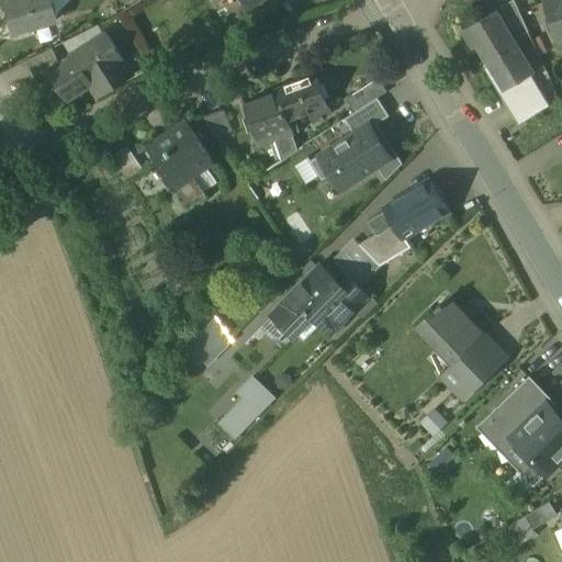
[(49,0),(4,0),(13,33),(36,27),(35,22),(55,17),(49,0)]
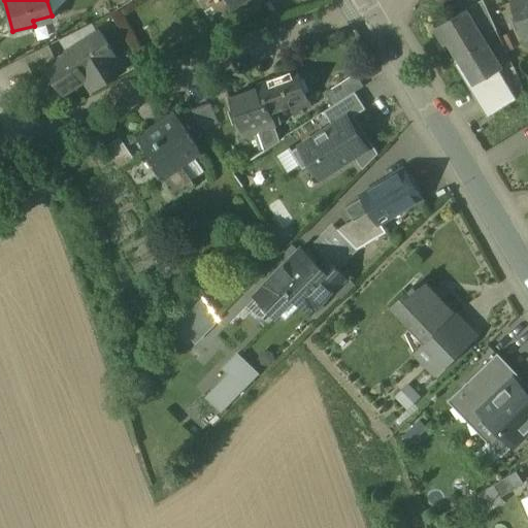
[(483,0),(469,8),(486,36),(496,30),(483,0)]
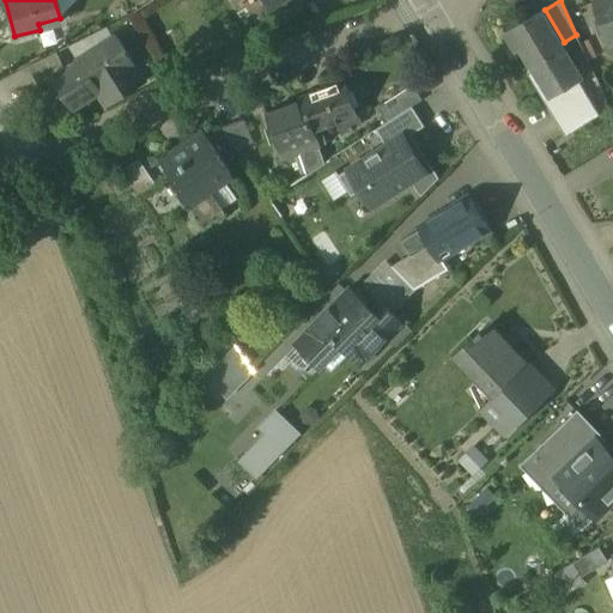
[(612,0),(604,0),(593,4),(606,47),(612,43),(612,0)]
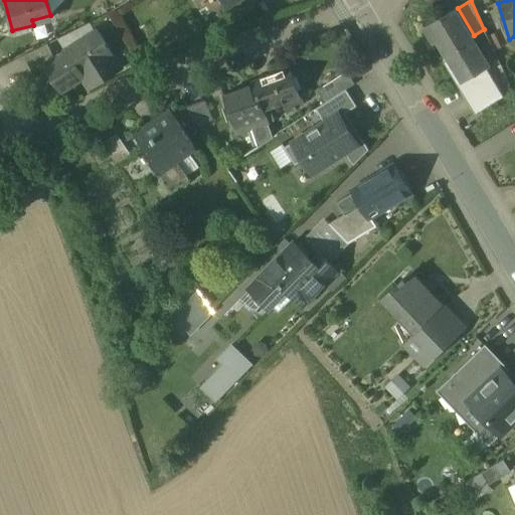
[(454,10),(427,26),(427,27),(426,27),(436,42),(438,41),(448,58),(473,42),(454,10)]
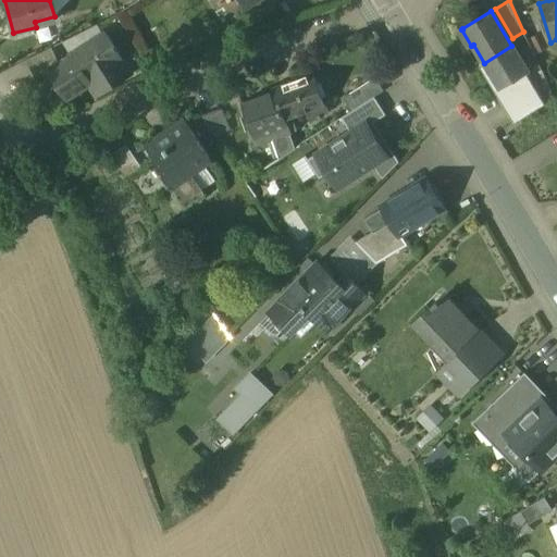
[(104,34),(70,56),(72,60),(50,74),(66,99),(89,85),(97,95),(131,74),(123,63),(104,34)]
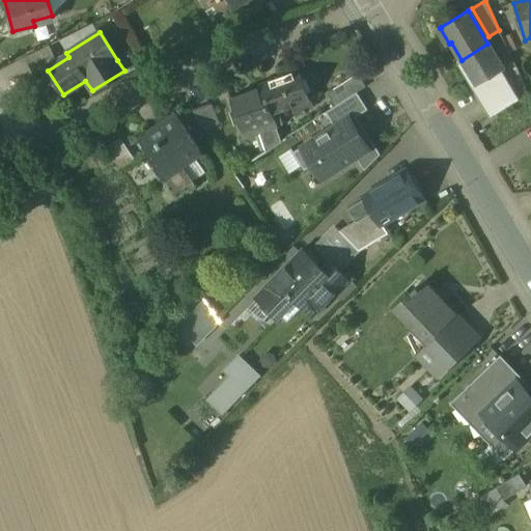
[(487,44),(462,60),(477,86),(500,72),(504,70),(487,44)]
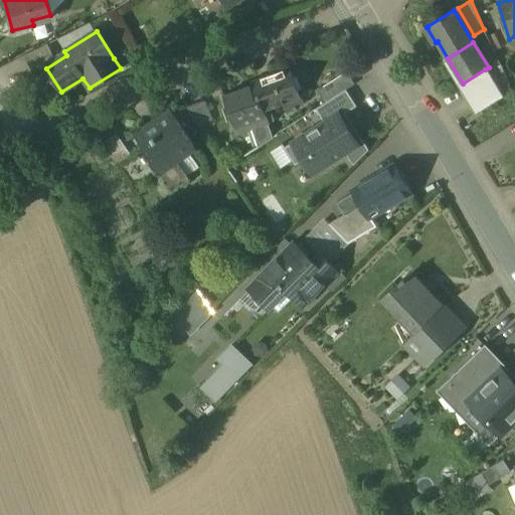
[(47,44),(24,56),(31,69),(54,58),(47,44)]
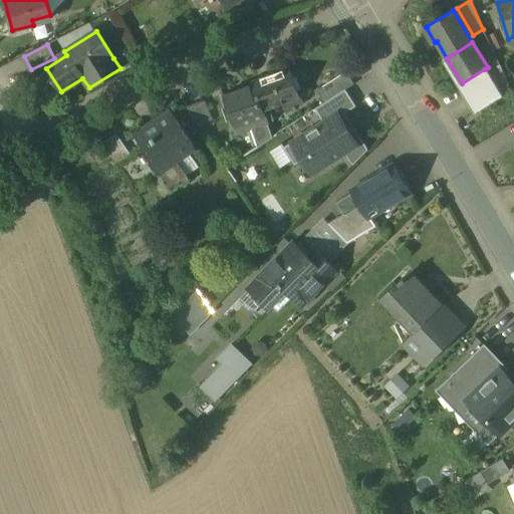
[(484,69),(462,83),(447,58),(442,61),(474,113),(501,97),(484,69)]
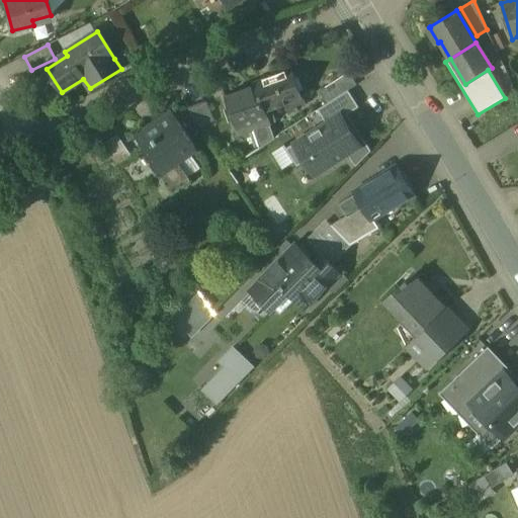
[(291,70),(254,84),(254,86),(255,86),(263,109),(283,102),(286,111),(307,104),(301,90),(298,91),(291,70)]
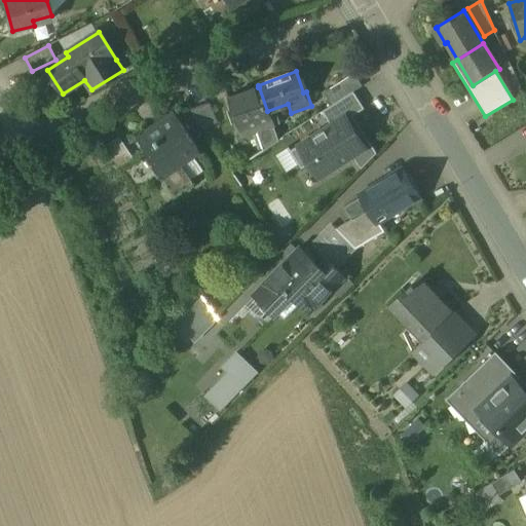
[(354,76),(324,95),(331,107),(363,87),(354,76)]
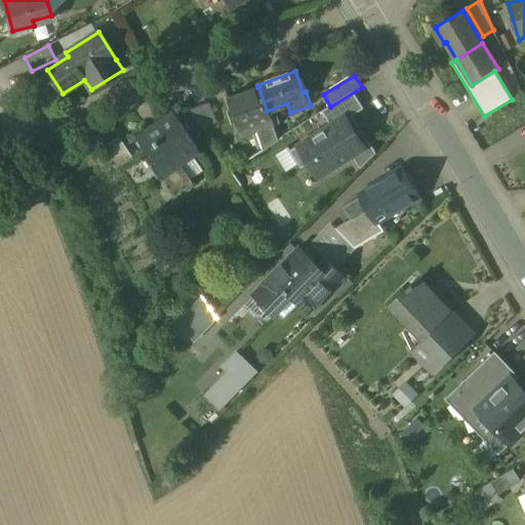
[(257,87),(228,98),(239,132),(256,127),(259,134),(274,129),(267,111),(258,87),(257,87)]
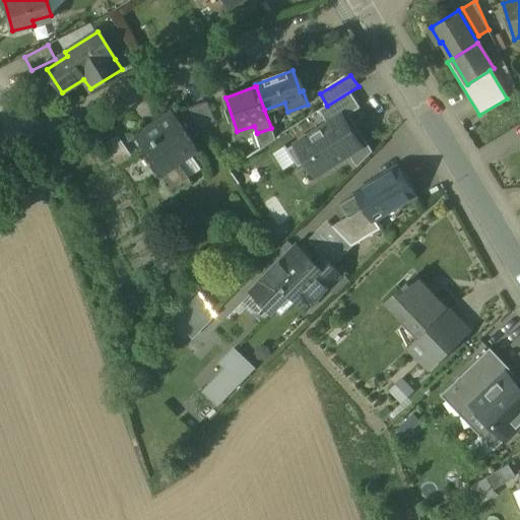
[(202,104),(187,109),(200,129),(211,124),(202,104)]
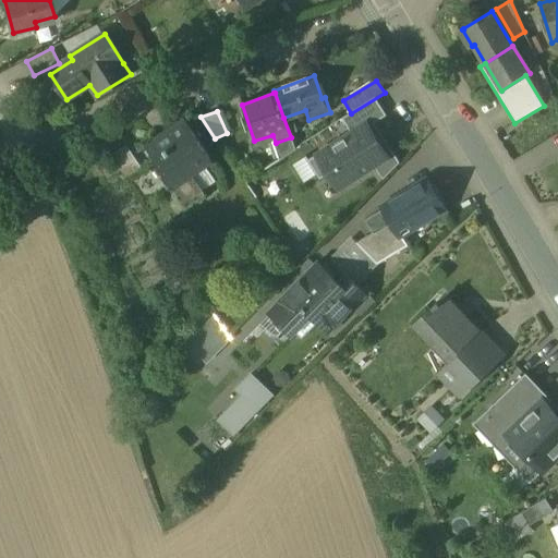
[(186,124),(160,142),(158,137),(145,146),(162,174),(161,176),(184,209),(205,196),(191,174),(211,161),(186,124)]
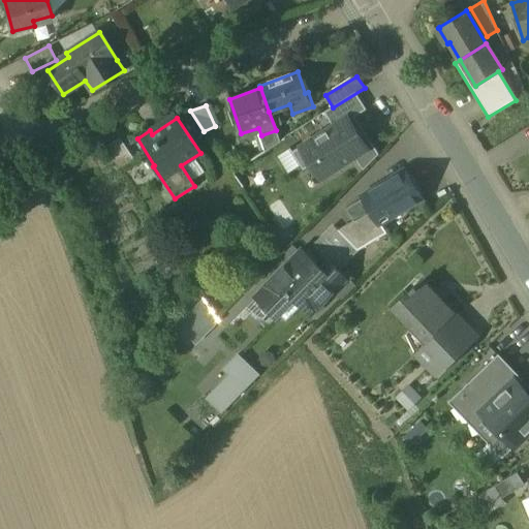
[(368,148),(349,119),(335,128),(334,126),(311,141),(330,172),(368,148)]
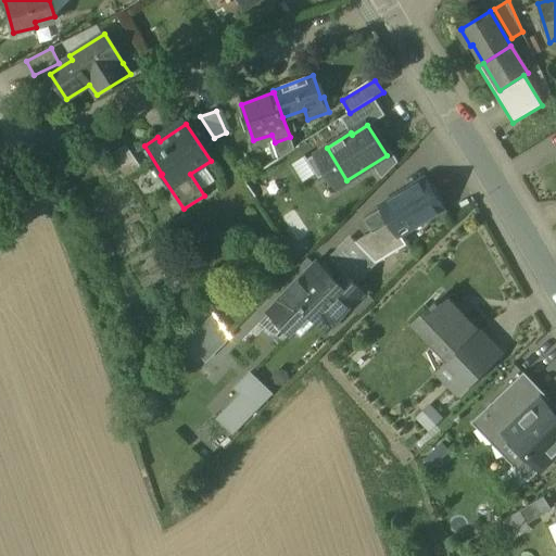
[(125,146),(108,158),(124,180),(140,168),(125,146)]
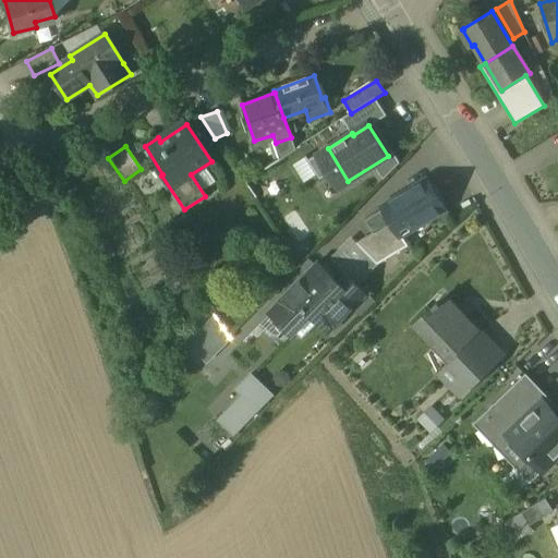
[(414,187),(410,180),(401,185),(404,192),(383,205),(385,209),(400,238),(402,237),(446,210),(426,179),(414,187)]
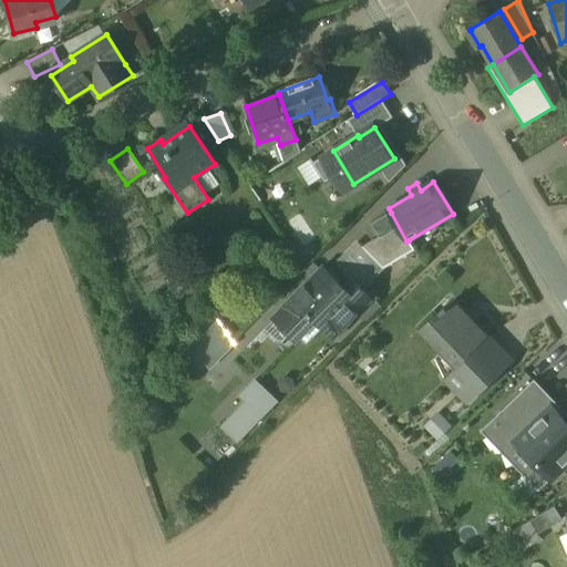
[(406,241),(391,213),(373,223),(381,236),(362,248),(383,268),(414,250),(409,240),(406,241)]
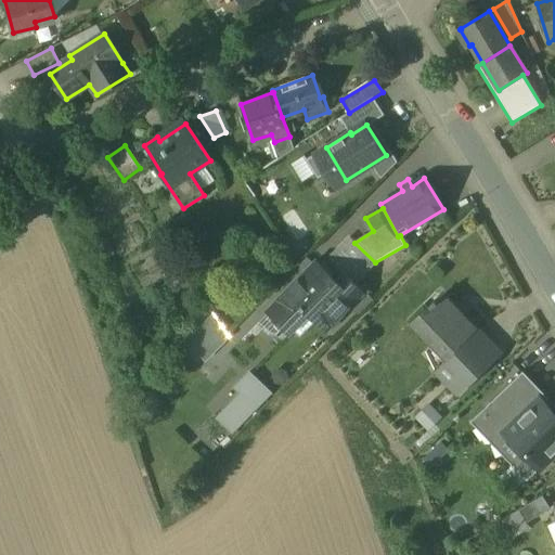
[(355,243),(350,239),(331,258),(356,282),(375,262),(355,243)]
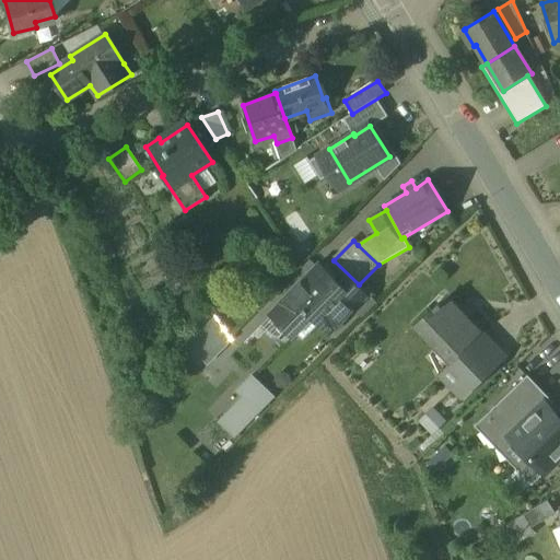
[(343,289),(319,266),(273,313),(291,329),(308,311),(330,331),(366,294),(352,280),(343,289)]
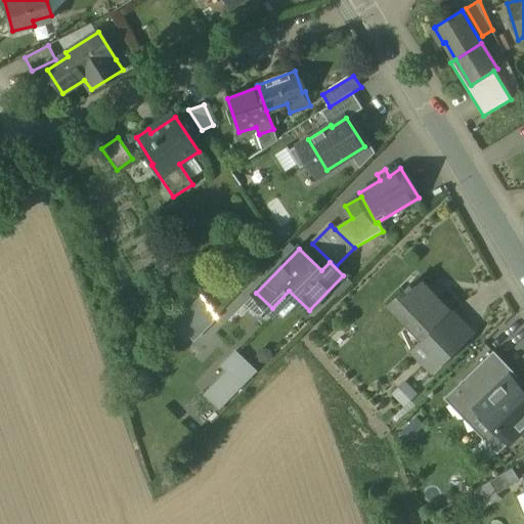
[(451,313),(419,278),(411,285),(410,284),(406,288),(407,289),(390,305),(391,305),(395,301),(404,310),(400,315),(410,326),(413,323),(425,336),(422,338),(424,340),(442,321),(451,313)]
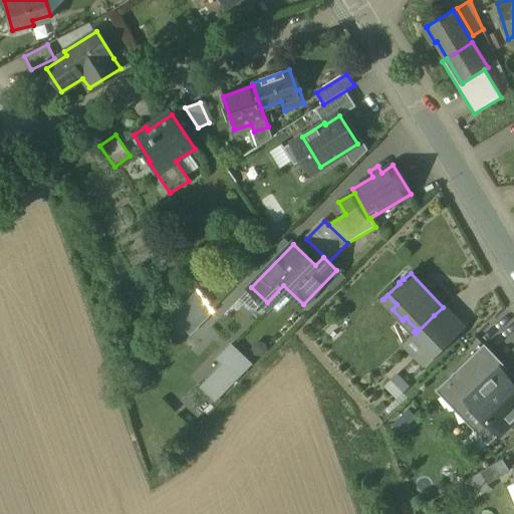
[(193,333),(217,308),(196,289),(173,314),(193,333)]
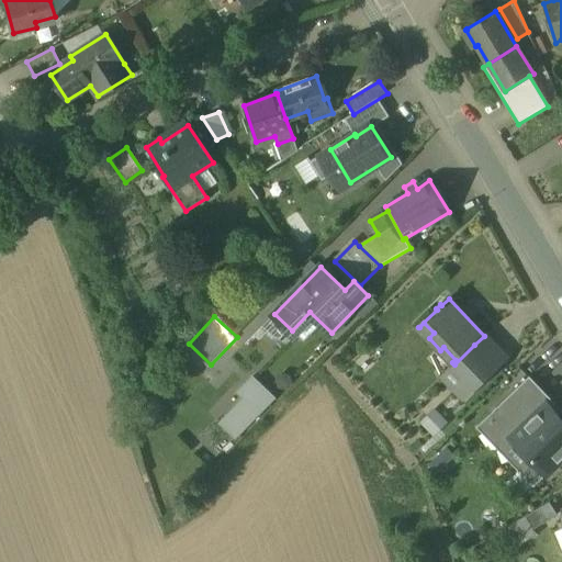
[(474,345),(454,364),(452,362),(441,373),(464,397),(496,367),(495,367),(474,345)]
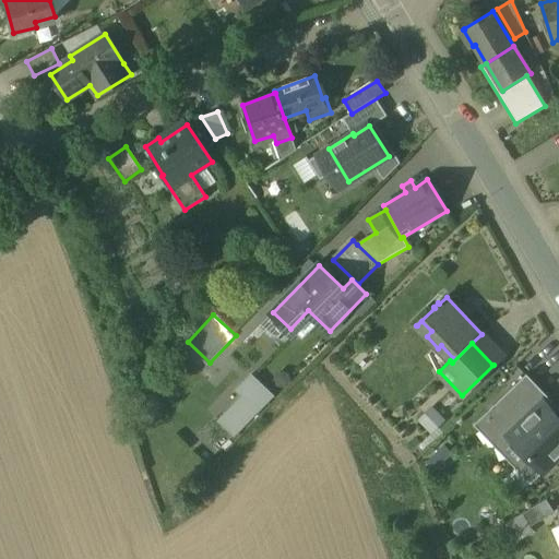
[(254,370),(236,388),(244,395),(218,419),(235,436),(277,395),(254,370)]
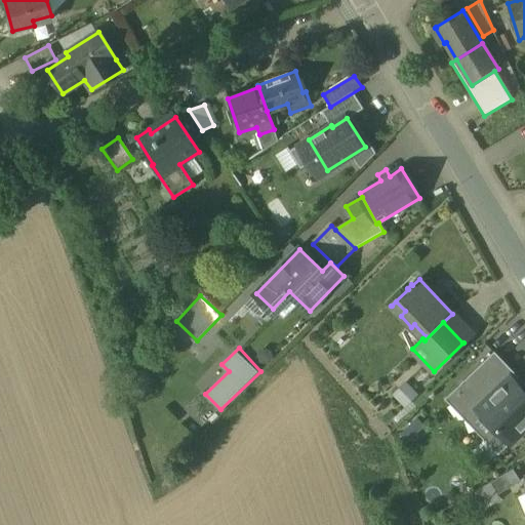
[(524,384),(495,353),(446,399),(499,455),(524,431),(524,384)]
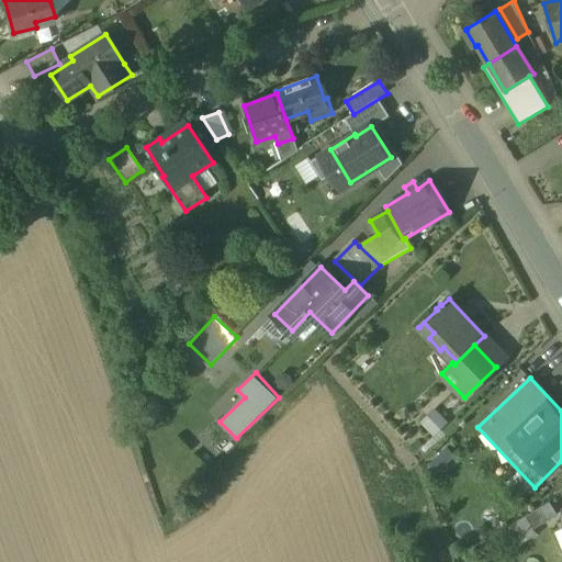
[(438,407),(423,420),(435,435),(450,422),(438,407)]
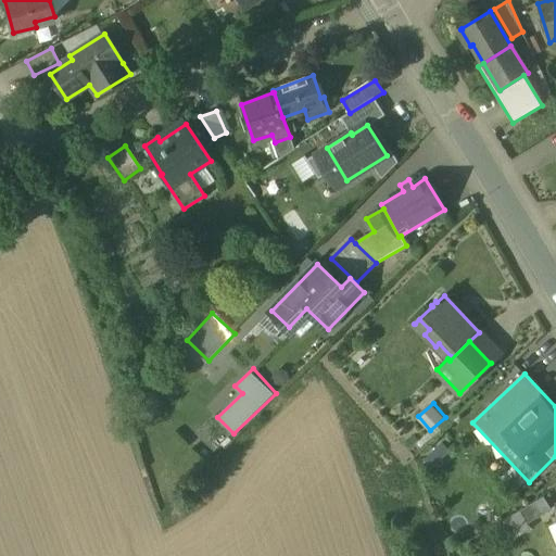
[(543,496),(519,512),(527,523),(551,509),(543,496)]
